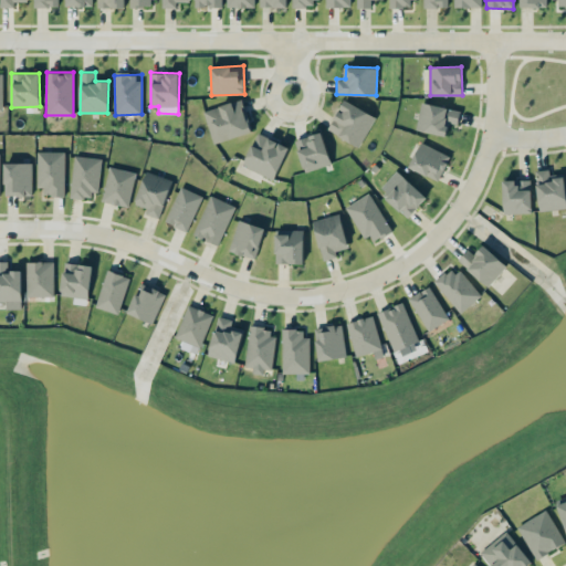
[(252,132),(242,98),(203,111),(213,144),(252,132)]
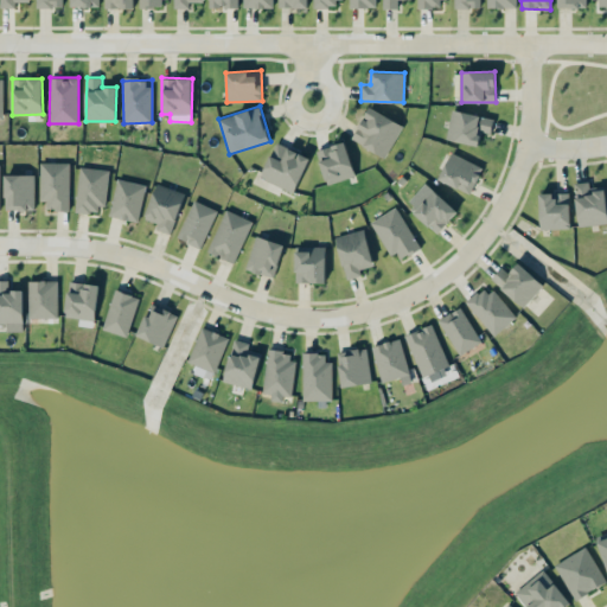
[(353,141),(388,157),(402,122),(368,108),(353,141)]
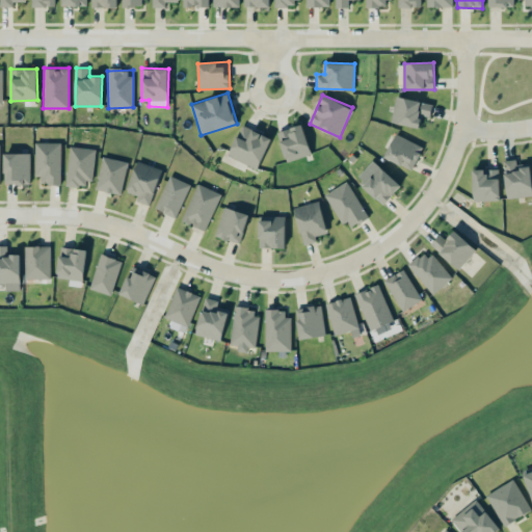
[(391,123),(420,127),(422,115),(430,116),(432,103),(395,97),(391,123)]
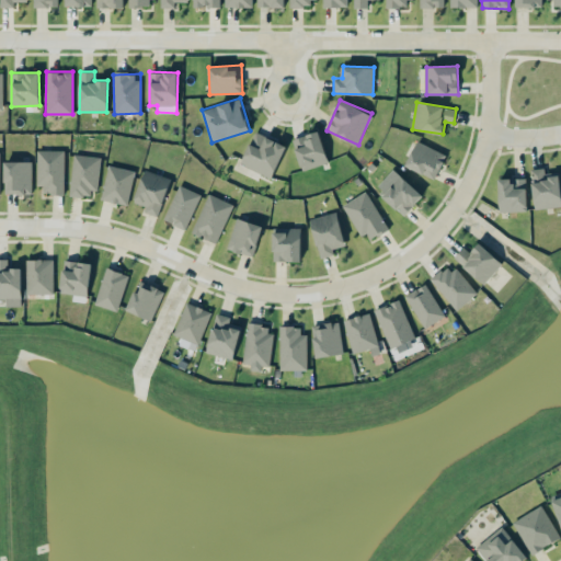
[(329,162),(318,130),(292,139),(302,171),(329,162)]
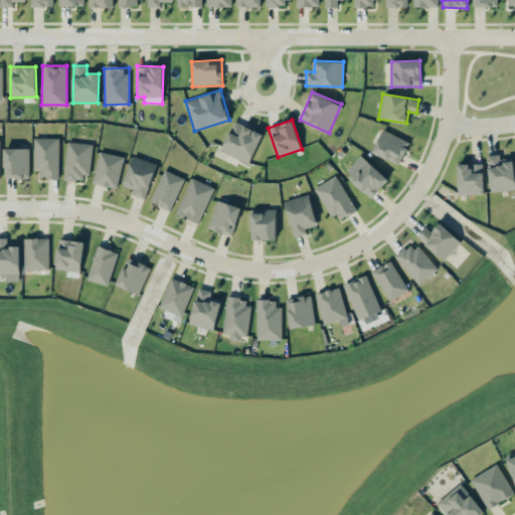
[(248,164),(263,134),(234,121),(220,150),(248,164)]
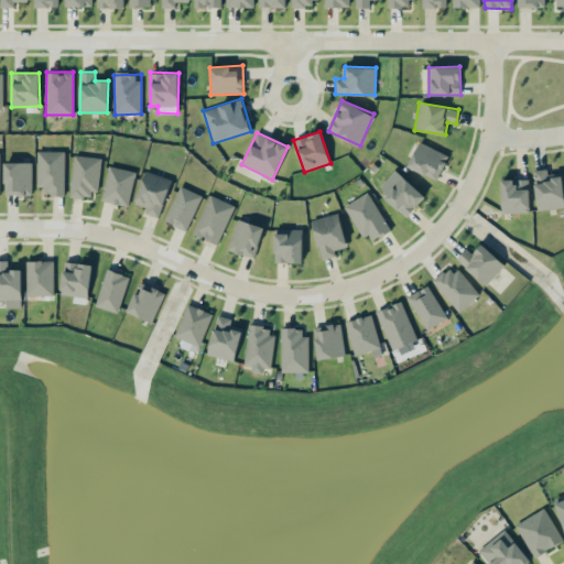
[(448,154),(418,142),(408,167),(437,180),(448,154)]
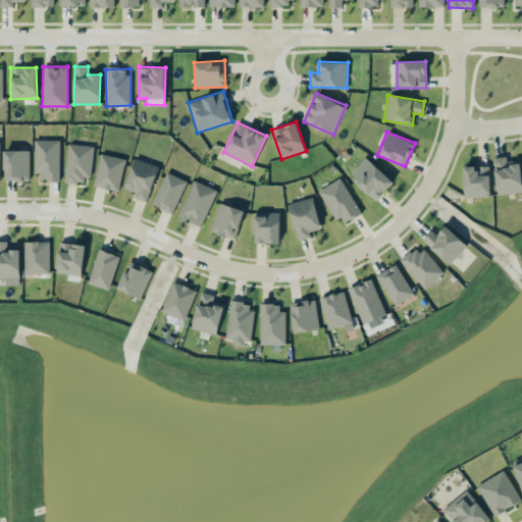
[(60,140),(36,140),(36,180),(59,180),(60,140)]
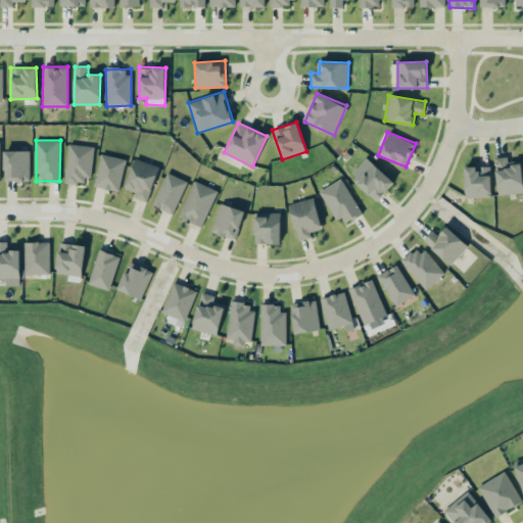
[(91,182),(94,146),(67,144),(64,180),(91,182)]
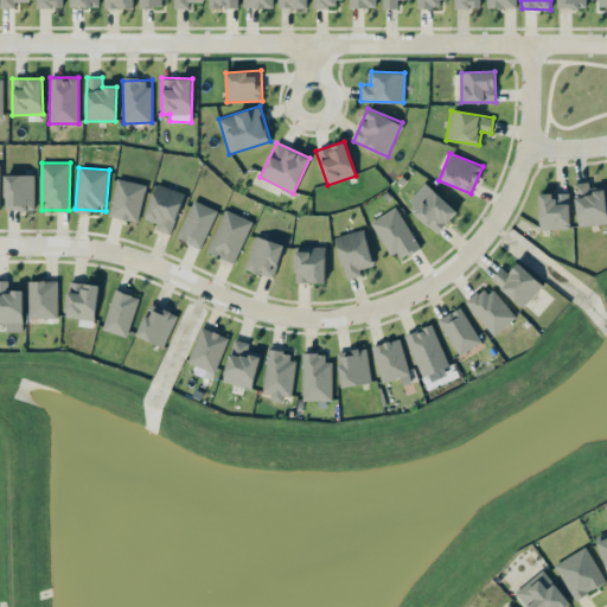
[(34,174),(5,174),(5,209),(34,210),(34,174)]
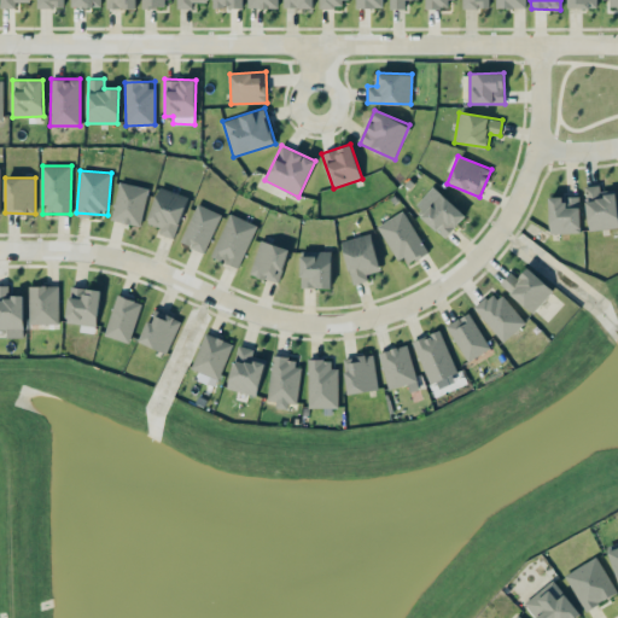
[(110,219),(139,226),(149,188),(121,181),(110,219)]
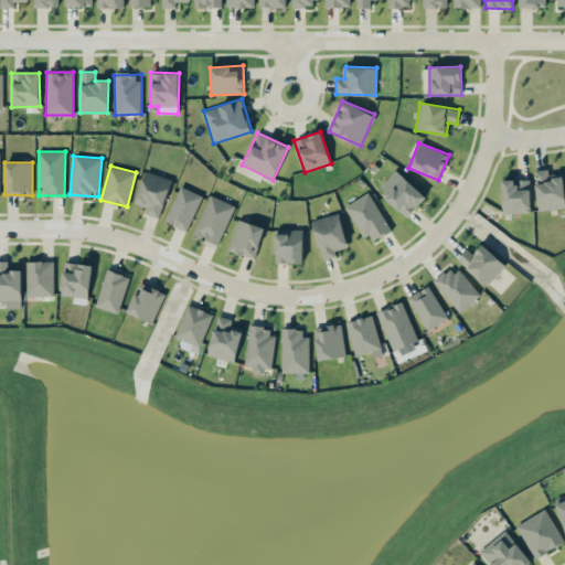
[(534,170),(537,210),(564,208),(564,195),(563,177),(550,178),(548,169),(534,170)]
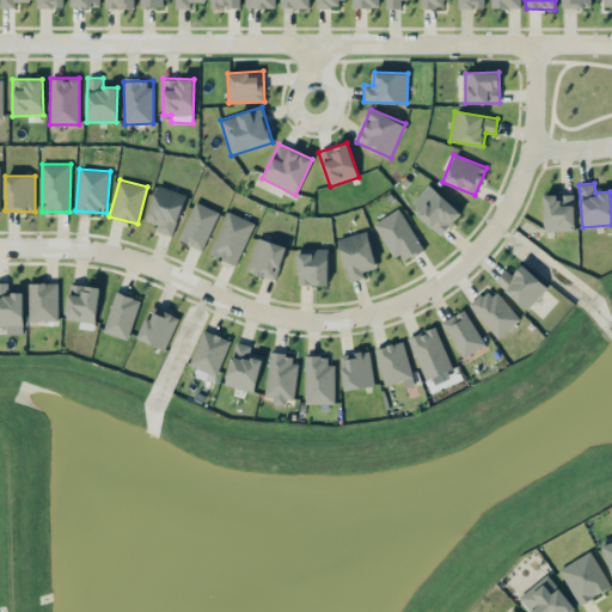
[(185,193),(155,185),(147,221),(159,225),(158,232),(175,236),(185,193)]
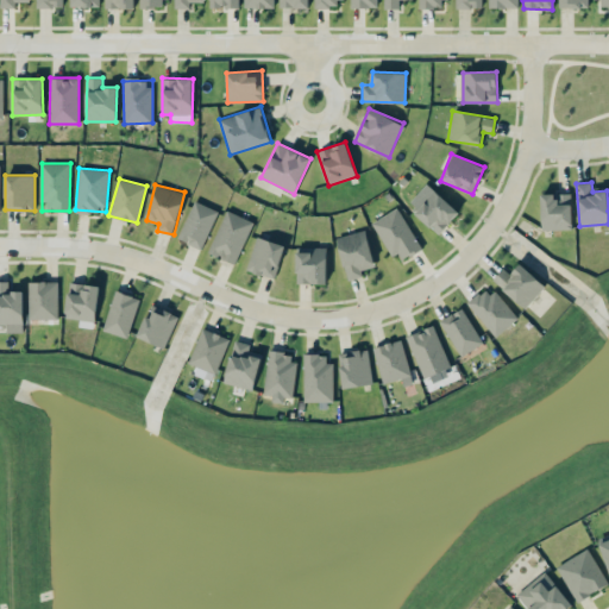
[(438,234),(458,212),(433,188),(412,211),(438,234)]
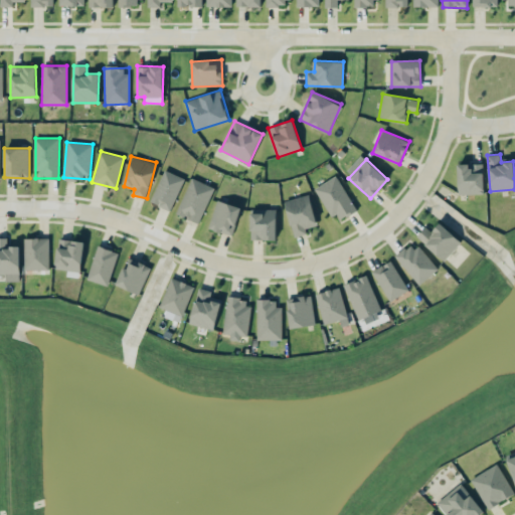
[(483,163),(457,164),(459,194),(484,193),(483,163)]
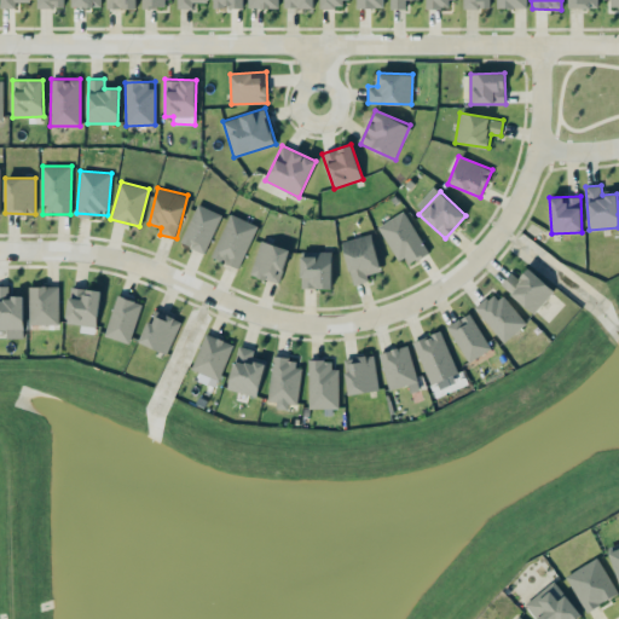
[(221,214),(197,203),(180,242),(204,253),(221,214)]
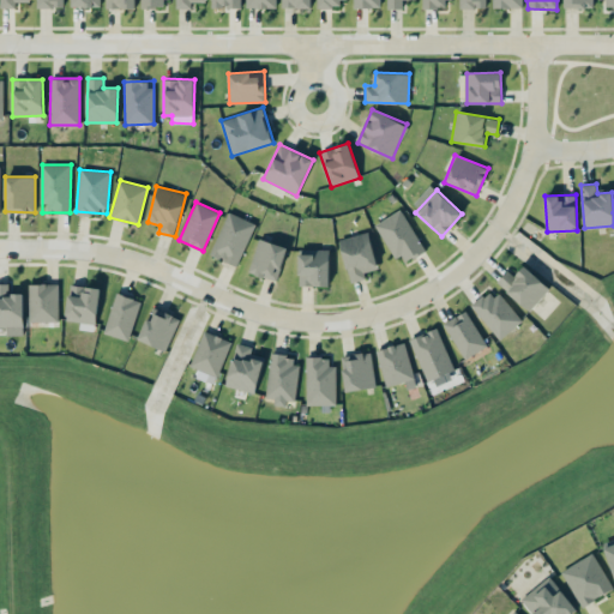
[(375,223),(401,265),(425,250),(401,209),(375,223)]
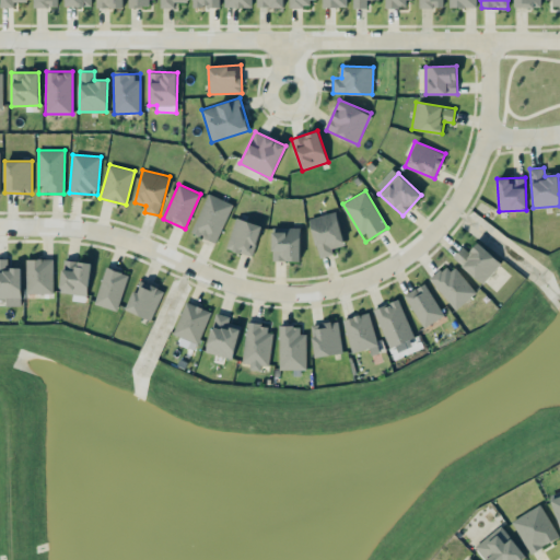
[(233,203),(208,193),(190,232),(216,243),(233,203)]
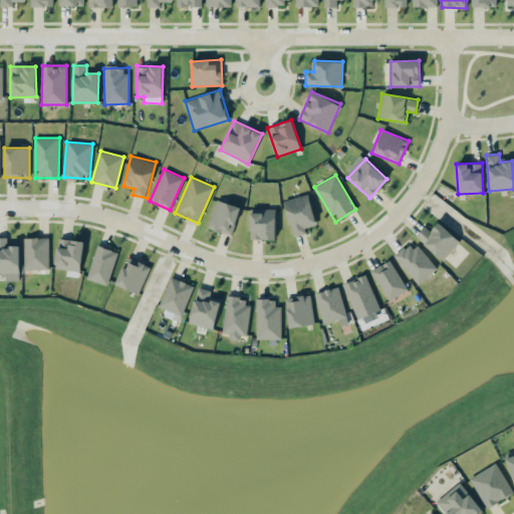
[(293,237),(306,233),(304,228),(316,225),(309,194),(284,200),(293,237)]
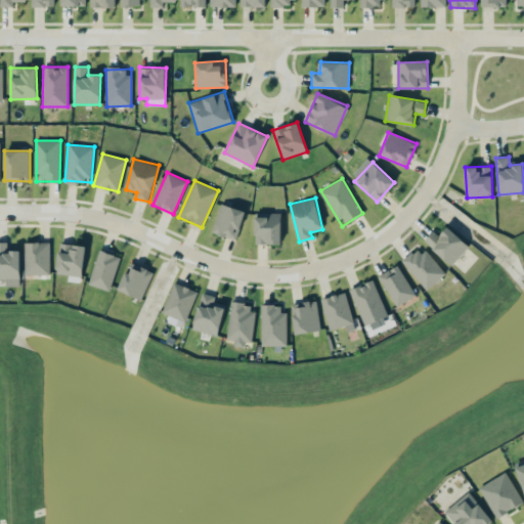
[(212,232),(236,239),(246,211),(221,203),(212,232)]
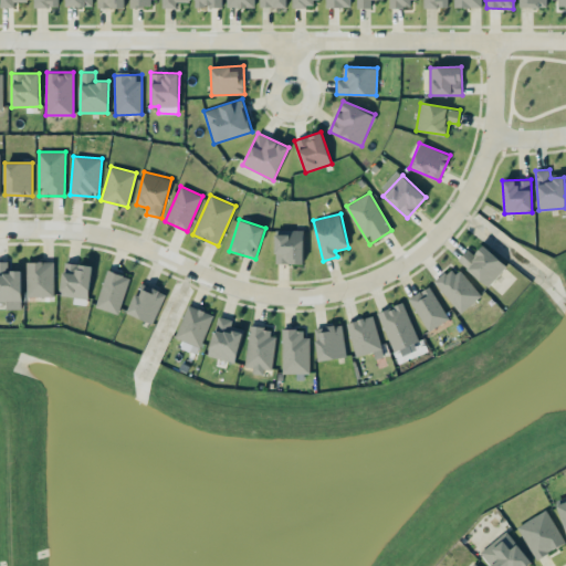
[(303,263),(304,230),(276,229),(275,263),(303,263)]
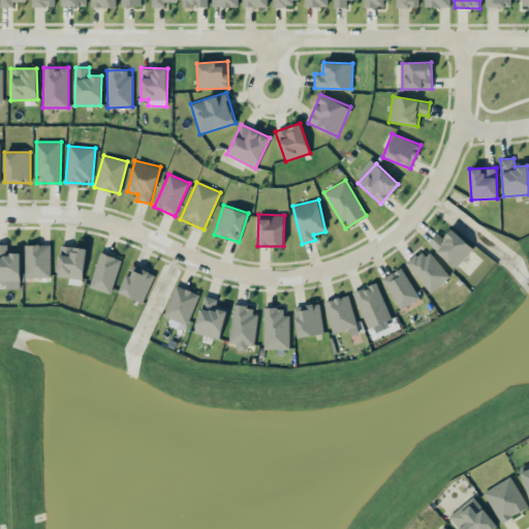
[(473,248),(452,228),(444,237),(437,231),(428,244),(457,268),(473,248)]
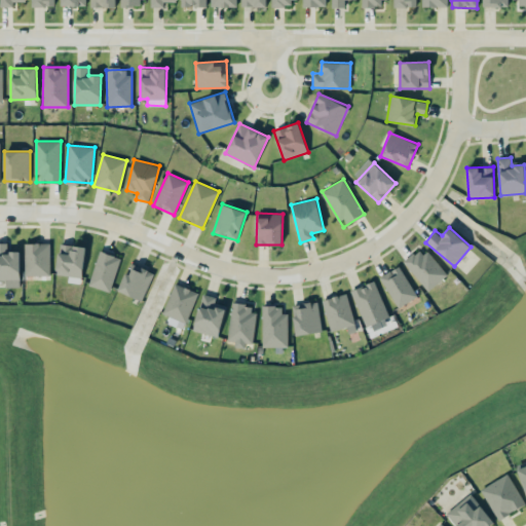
[(21,279),(20,251),(9,251),(9,242),(0,242),(0,279),(6,280),(6,287),(13,287),(13,279),(21,279)]
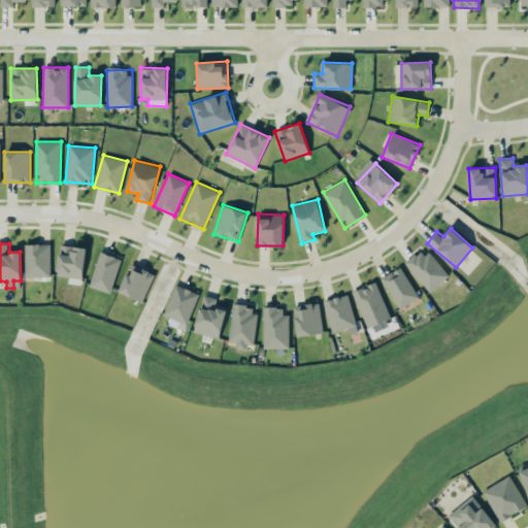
[(50,243),(25,243),(25,276),(51,276),(50,243)]
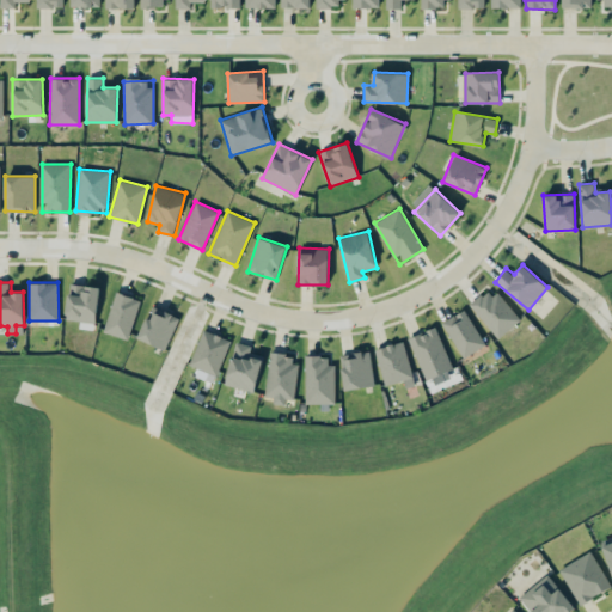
[(99,288),(71,282),(65,319),(80,322),(79,325),(93,328),(99,288)]
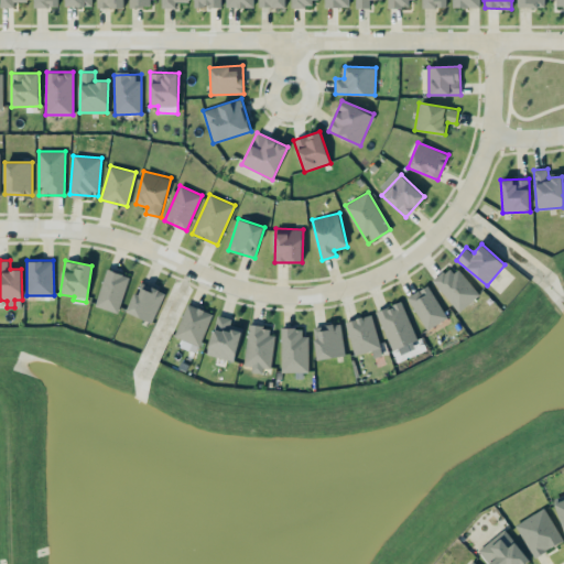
[(459,312),(480,294),(454,264),(434,282),(459,312)]
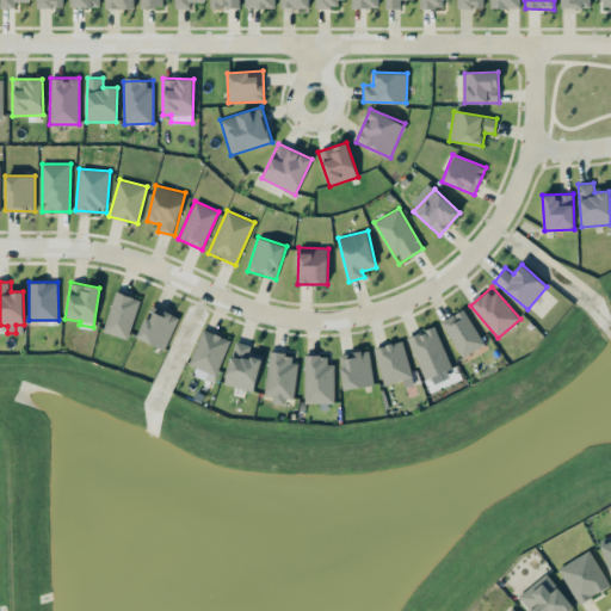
[(139,297),(113,292),(105,333),(130,339),(139,297)]
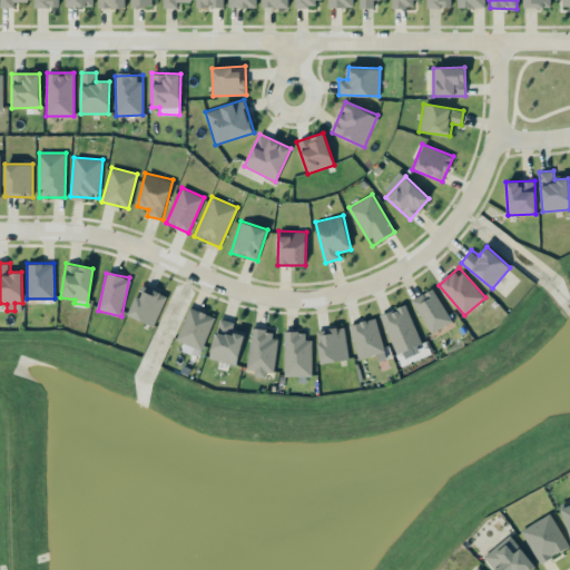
[(154,326),(167,296),(141,284),(128,314),(154,326)]
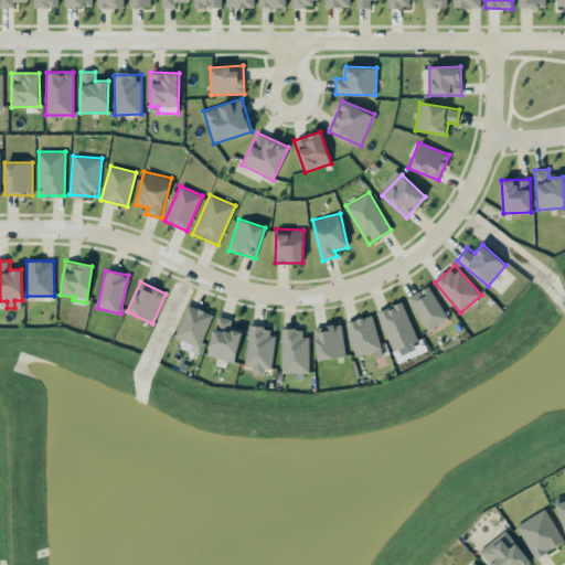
[(408,298),(428,330),(448,318),(428,286),(408,298)]
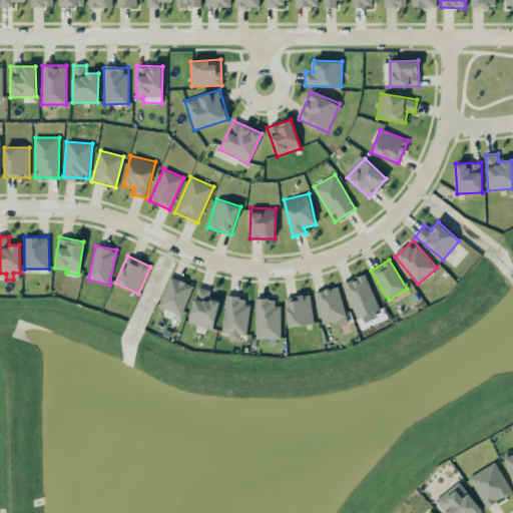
[(343,283),(357,320),(364,317),(365,322),(372,319),(371,315),(380,311),(367,274),(343,283)]
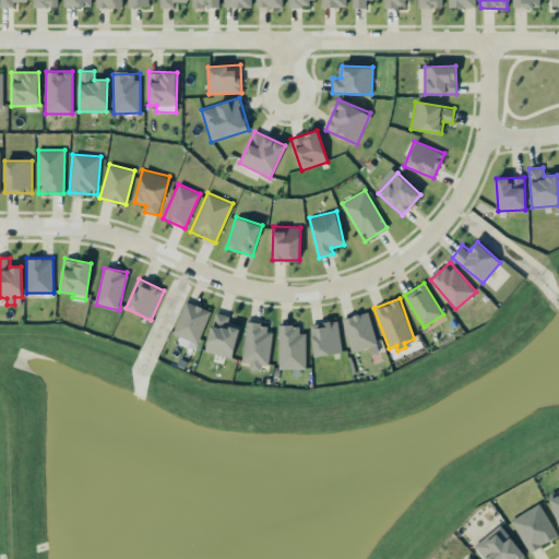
[(197,348),(210,309),(185,301),(174,334),(190,340),(188,346),(197,348)]
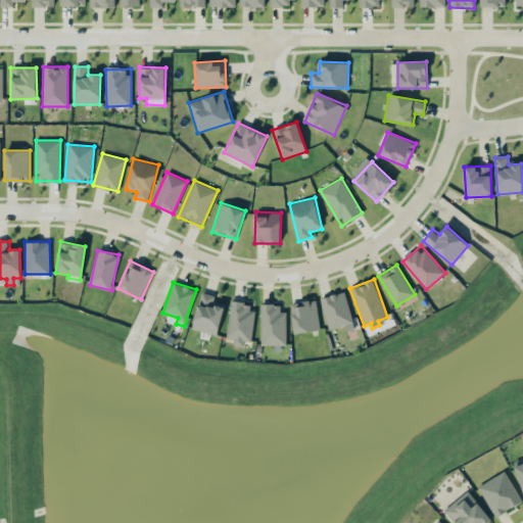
[(320,297),(329,329),(344,325),(346,331),(354,329),(344,291),(320,297)]
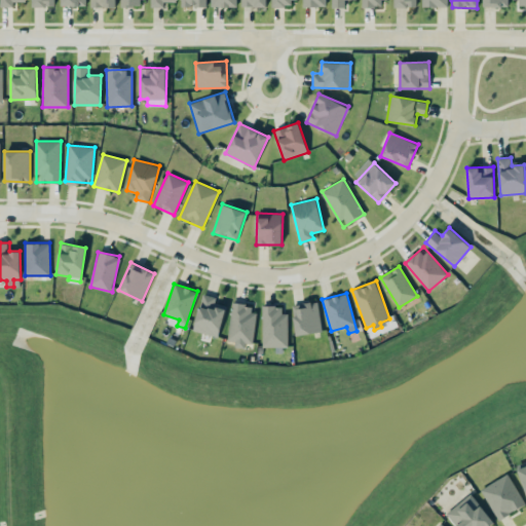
[(218,338),(227,306),(215,302),(216,297),(203,294),(192,330),(218,338)]
